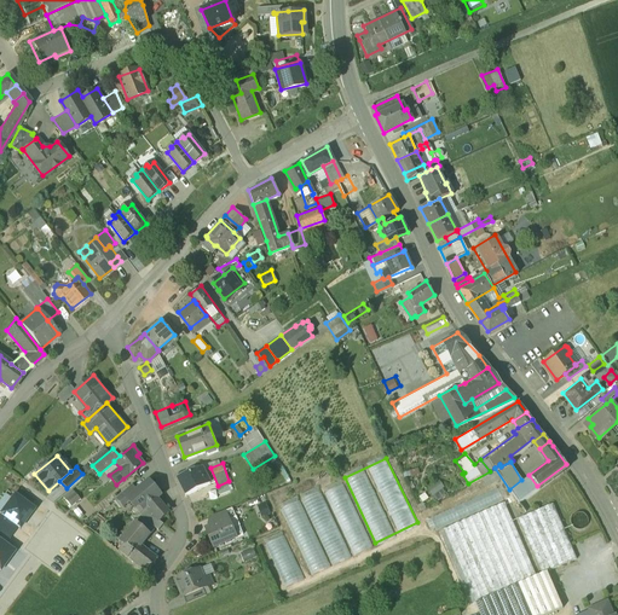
[(200,466),(175,476),(184,492),(209,482),(206,473),(202,474),(200,466)]
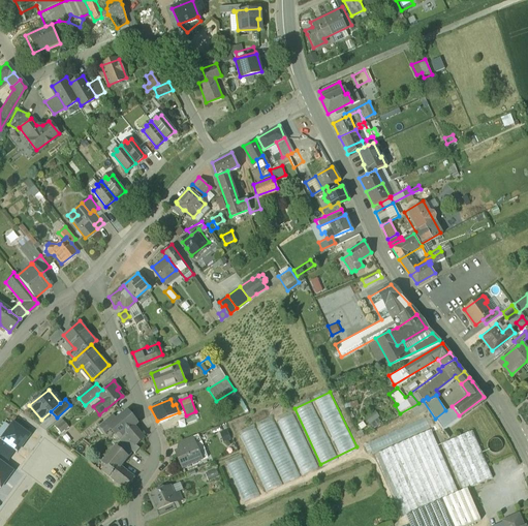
[(445,410),(435,419),(441,429),(459,415),(452,406),(445,410)]
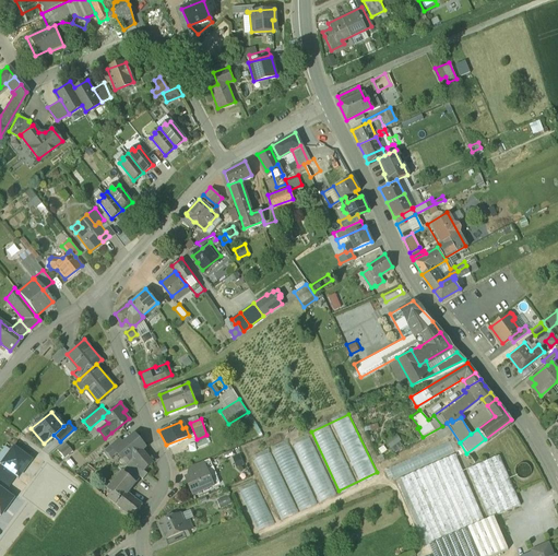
[(151,461),(140,449),(144,446),(132,432),(122,440),(114,448),(116,450),(121,458),(126,453),(129,458),(130,457),(133,460),(135,462),(137,461),(143,469),(151,461)]
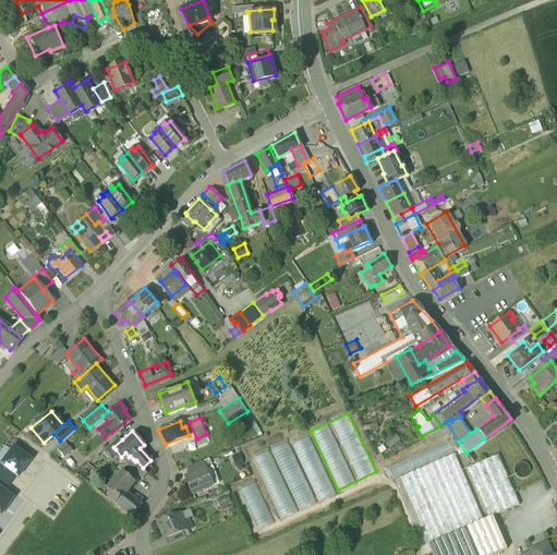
[(388,438),(392,444),(401,436),(397,431),(388,438)]
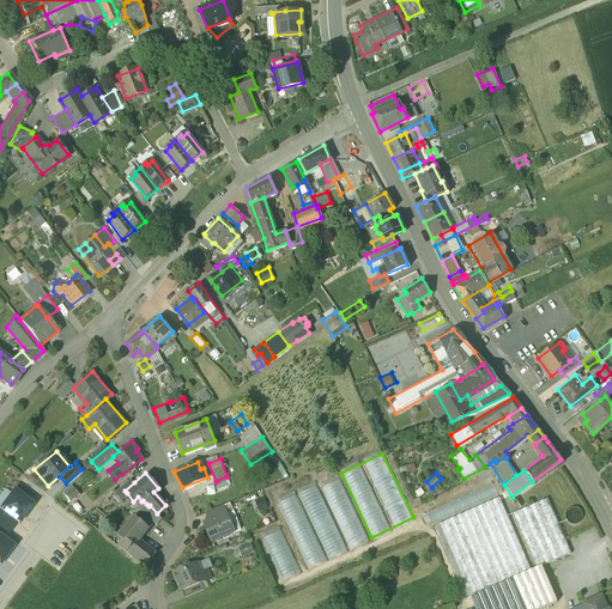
[(129,477),(113,491),(120,499),(127,493),(125,491),(134,482),(129,477)]
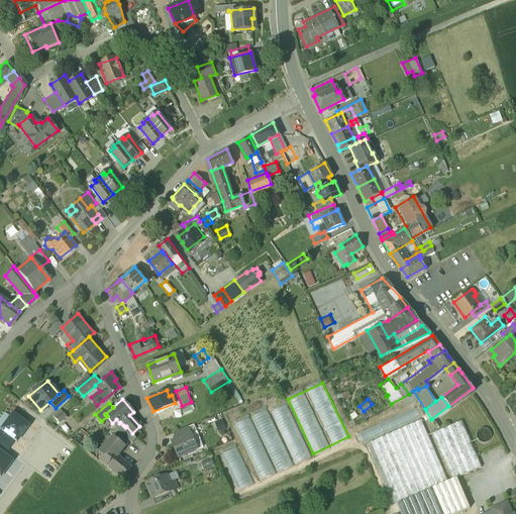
[(311,454),(286,404),(270,411),(296,463),(311,454)]
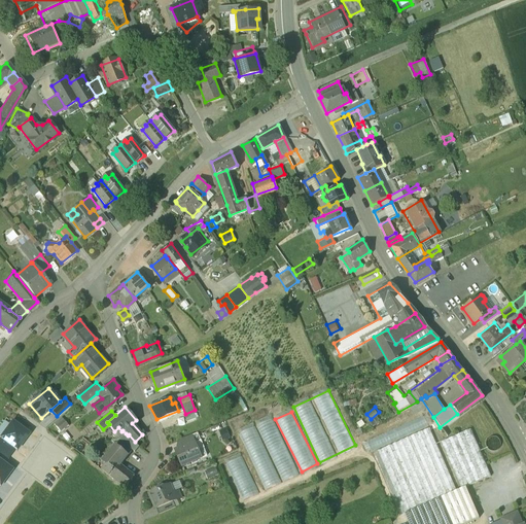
[(371,450),(427,424),(422,413),(364,439),(371,450)]
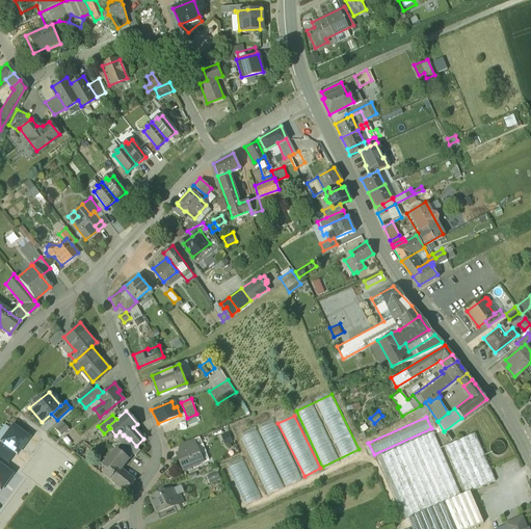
[(300,476),(273,421),(258,428),(285,484),(300,476)]
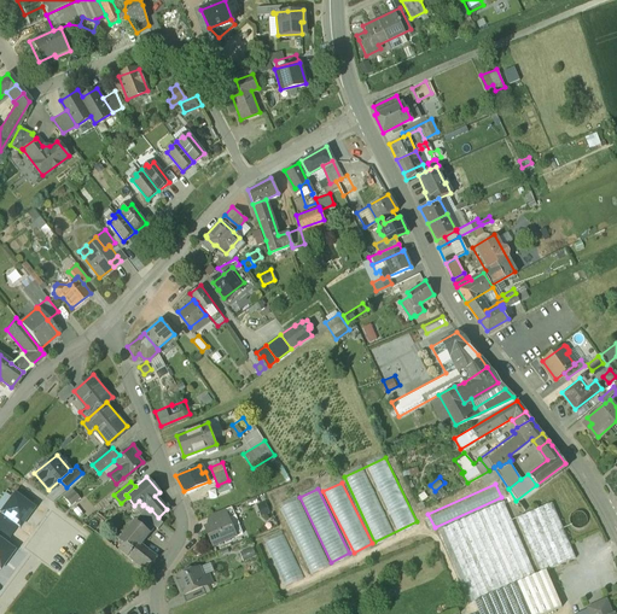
[(13,492),(0,510),(0,512),(16,524),(18,525),(31,507),(13,492)]
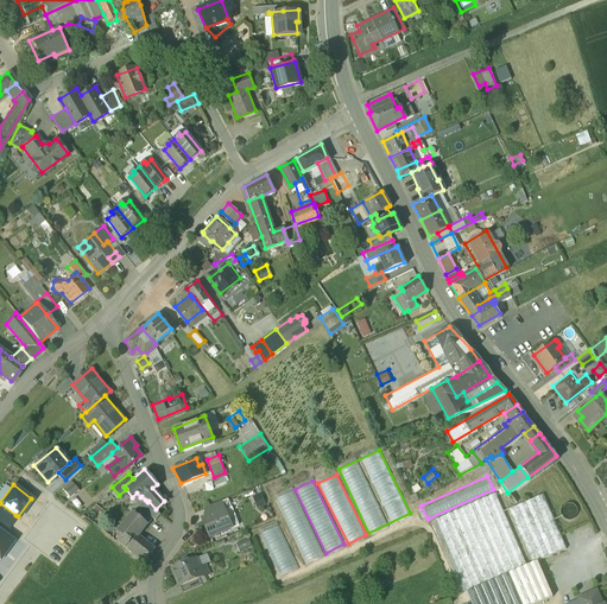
[(74,484),(64,491),(69,497),(78,490),(74,484)]
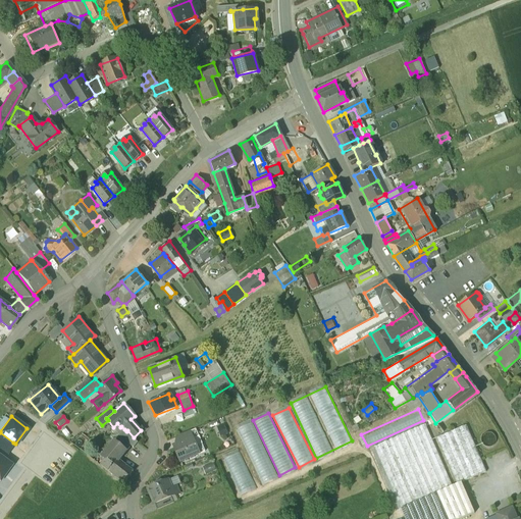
[(261,483),(277,475),(252,421),(236,428),(261,483)]
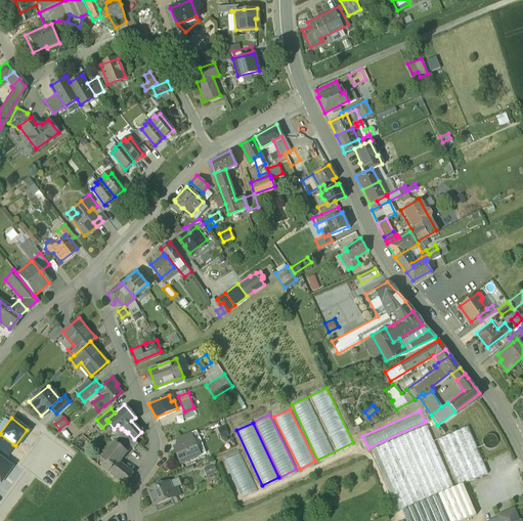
[(426,424),(369,448),(397,511),(453,485),(426,424)]
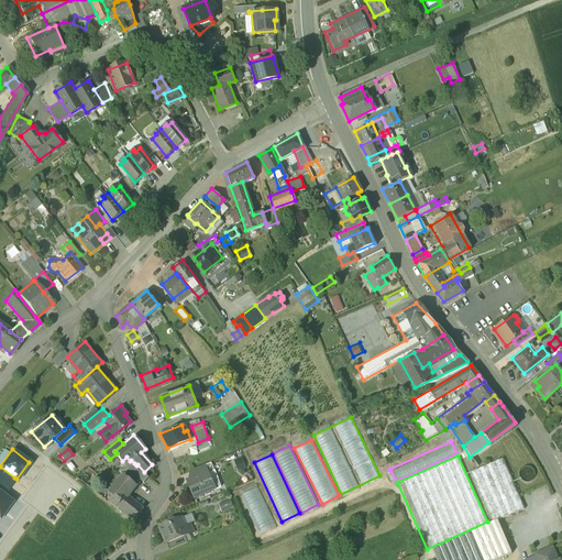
[(502,457),(470,471),(492,520),(524,506),(502,457)]
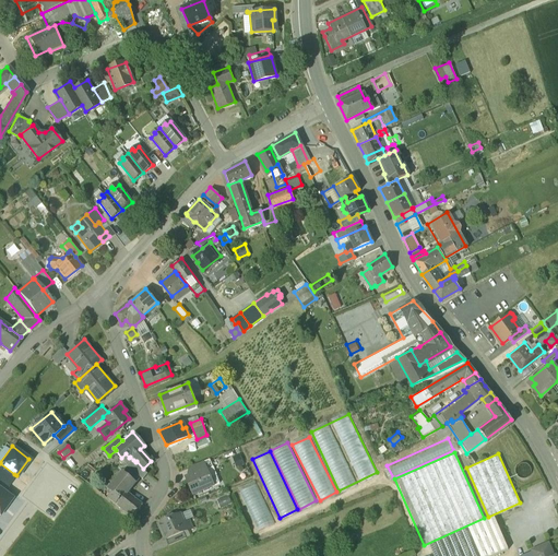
[(204,459),(191,464),(194,472),(205,468),(208,466),(204,459)]
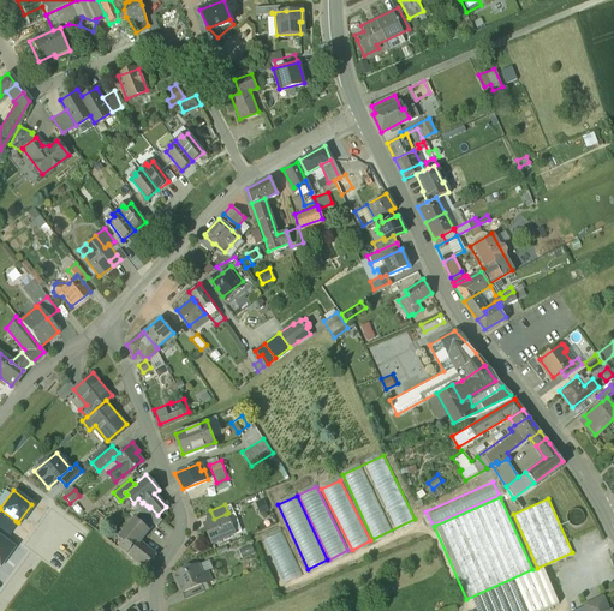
[(158,515),(150,507),(149,508),(147,505),(139,511),(153,522),(156,525),(161,517),(158,516),(158,515)]
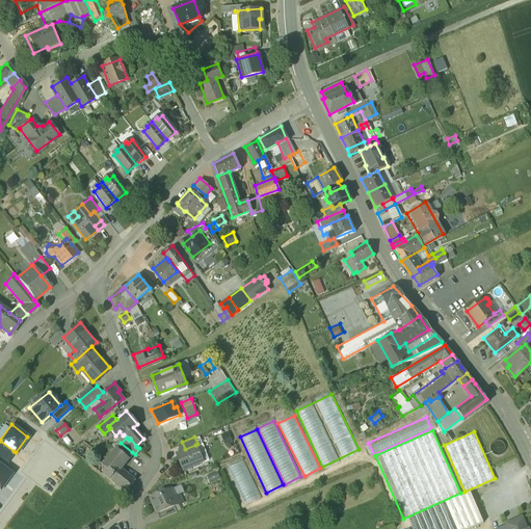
[(14,451),(0,441),(0,457),(6,461),(14,451)]
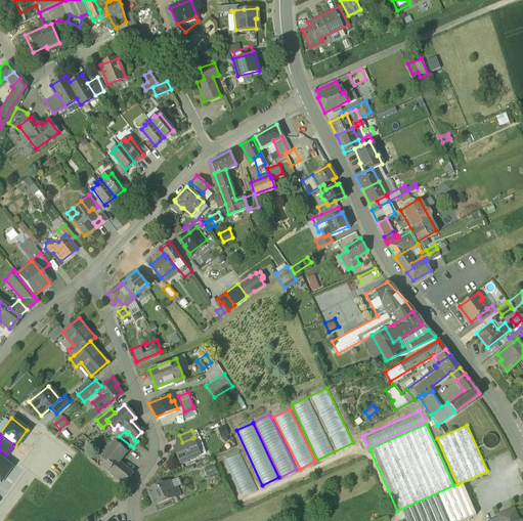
[(130,445),(119,436),(115,441),(126,450),(130,445)]
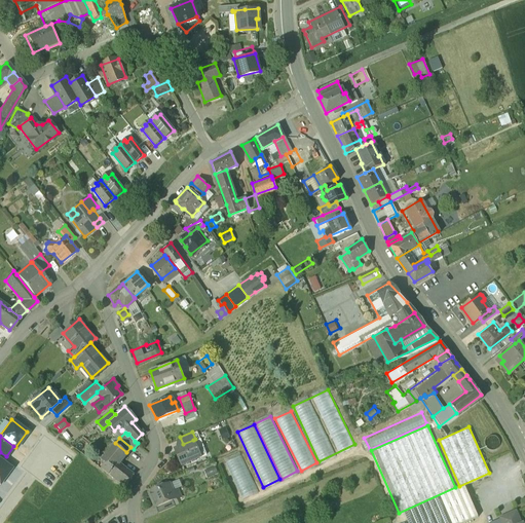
[(193,440),(183,444),(184,444),(175,448),(181,463),(190,459),(192,460),(196,458),(196,456),(198,456),(195,448),(197,447),(193,440)]
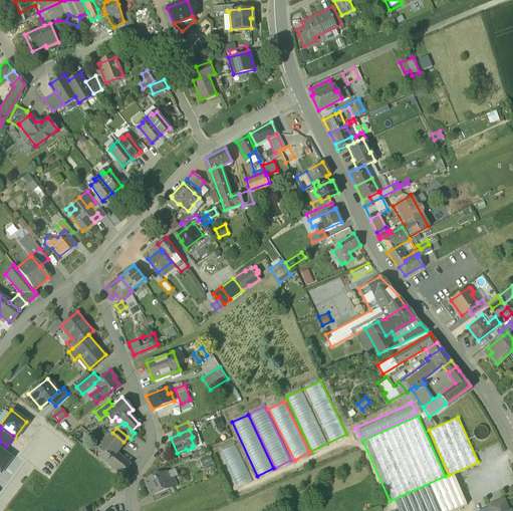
[(123,442),(112,433),(98,450),(101,452),(98,457),(105,463),(106,462),(121,474),(131,462),(116,452),(123,442)]
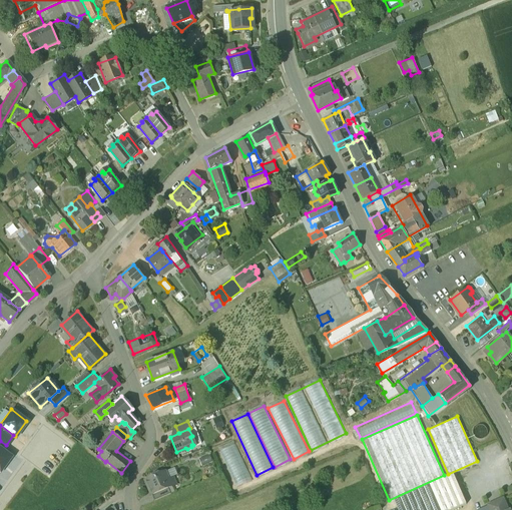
[(0,448),(5,452),(9,447),(6,445),(0,441),(0,448)]
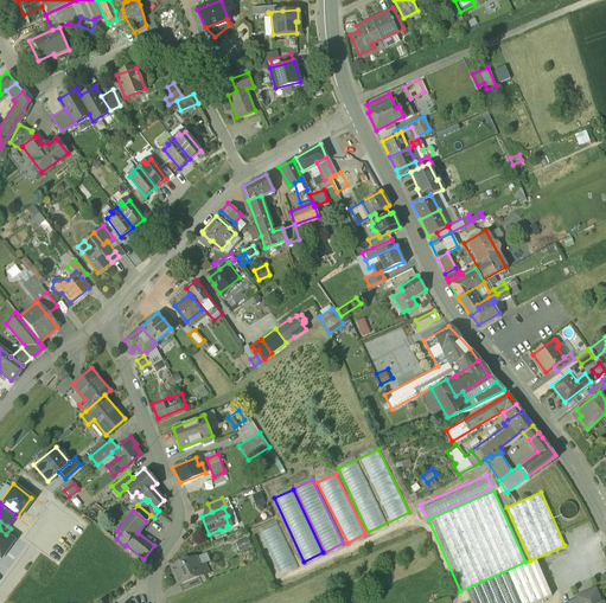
[(297,565),(278,524),(260,532),(279,573),(297,565)]
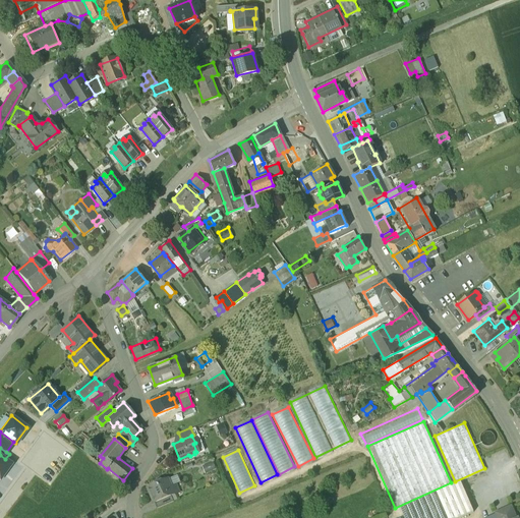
[(0,477),(10,463),(5,459),(0,455),(0,477)]
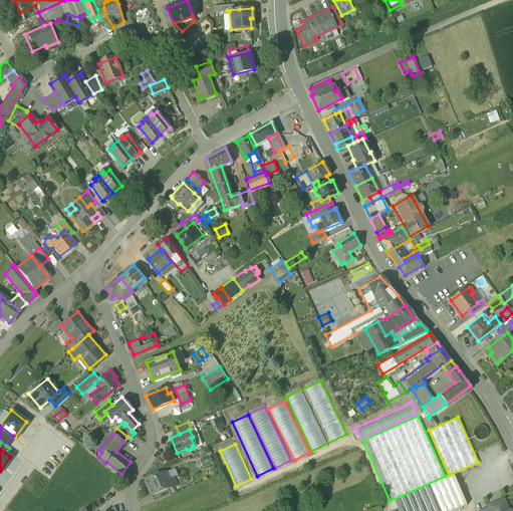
[(201,456),(204,464),(215,460),(212,452),(201,456)]
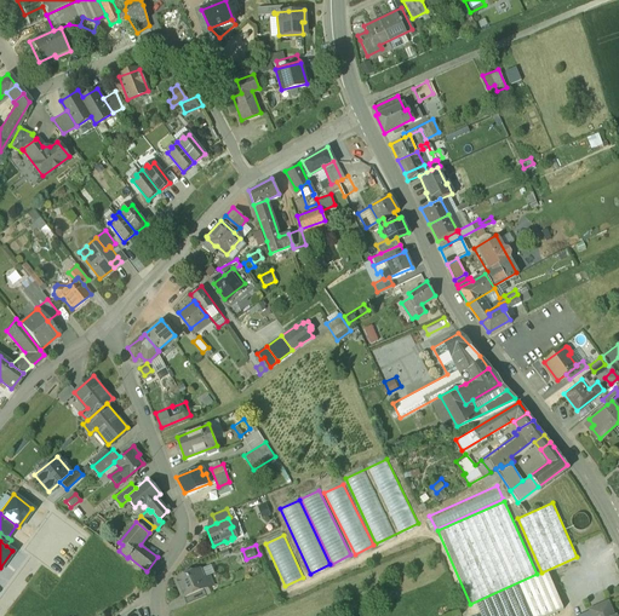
[(199,568),(175,577),(183,596),(202,587),(213,582),(210,574),(202,577),(199,568)]
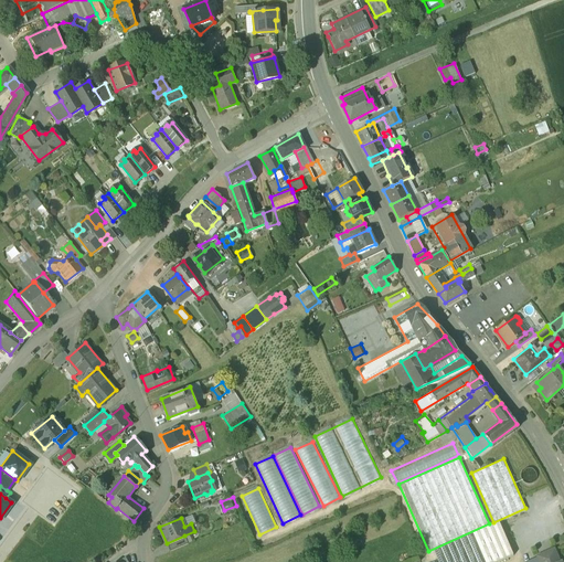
[(437,561),(496,561),(511,555),(496,521),(493,522),(433,550),(437,561)]
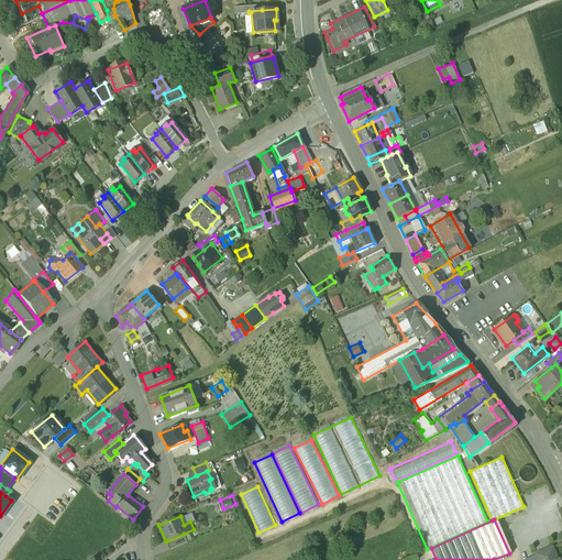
[(184,534),(166,541),(168,548),(186,540),(184,534)]
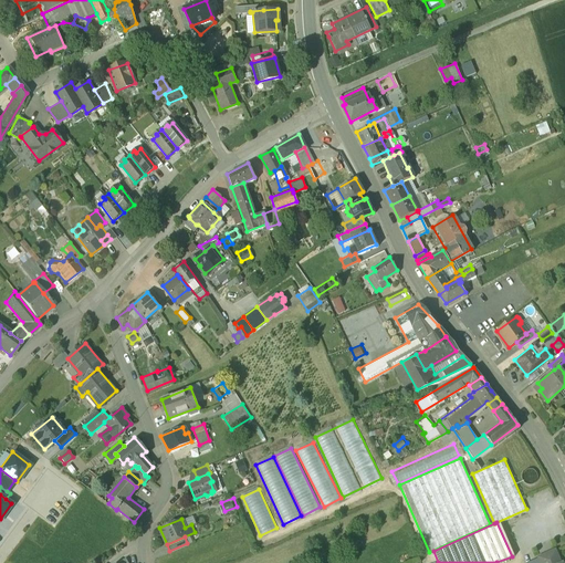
[(554,548),(537,555),(541,562),(558,562),(561,562),(554,548)]
